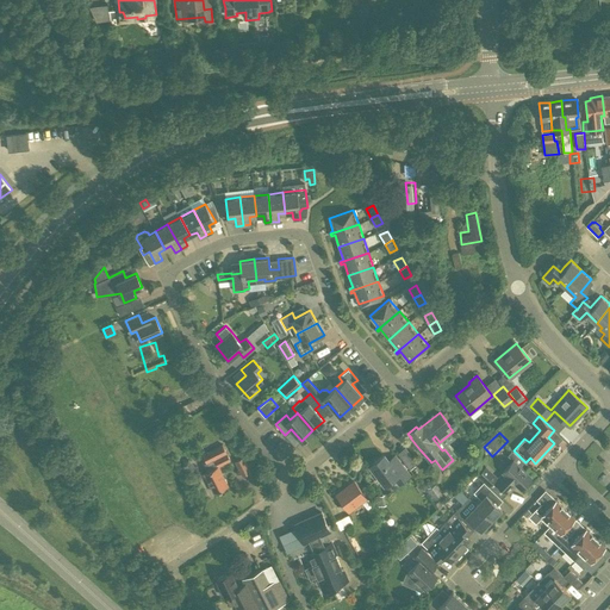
[(213,493),(228,485),(218,466),(230,460),(223,444),(203,454),(206,462),(205,464),(209,471),(203,473),(213,493)]
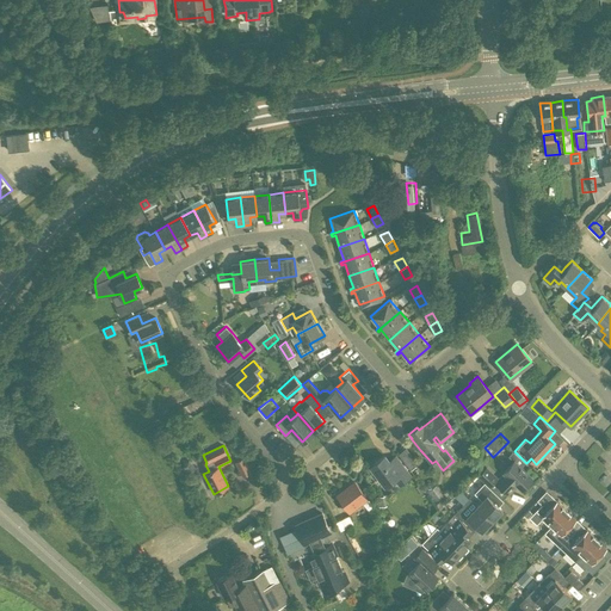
[(411,470),(418,464),(406,448),(397,454),(411,470)]
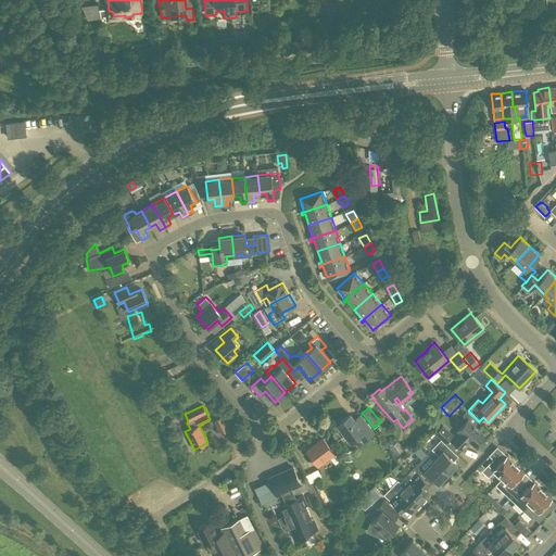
[(359,427),(350,414),(337,424),(350,442),(358,436),(363,441),(374,433),(366,422),(359,427)]
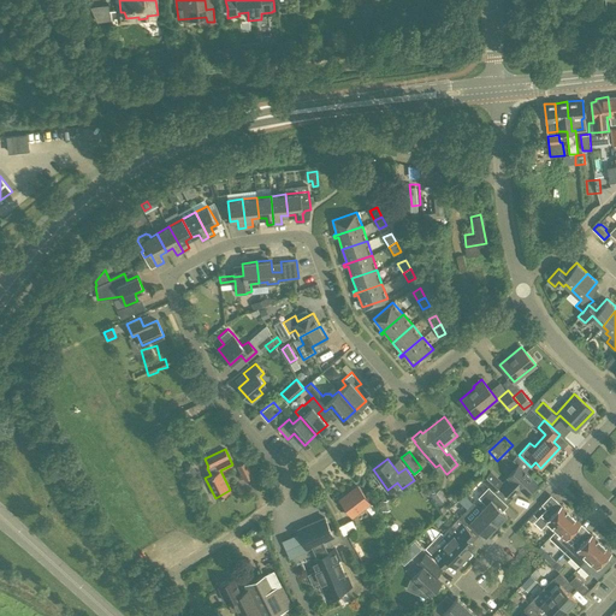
[(244,480),(253,475),(246,462),(237,466),(244,480)]
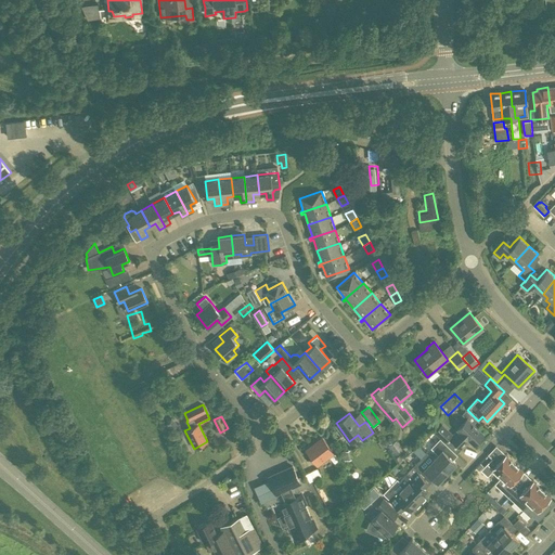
[(467,418),(452,434),(441,424),(434,433),(440,438),(444,442),(449,438),(462,450),(470,441),(473,444),(483,434),(467,418)]
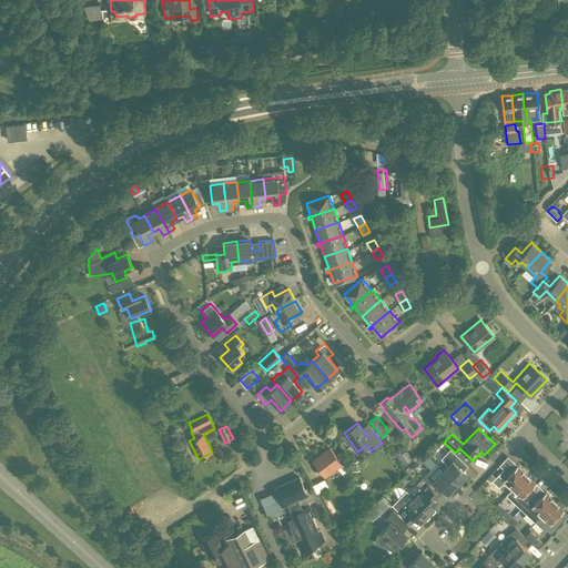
[(346,473),(341,464),(328,447),(312,459),(324,476),(334,468),(341,477),(346,473)]
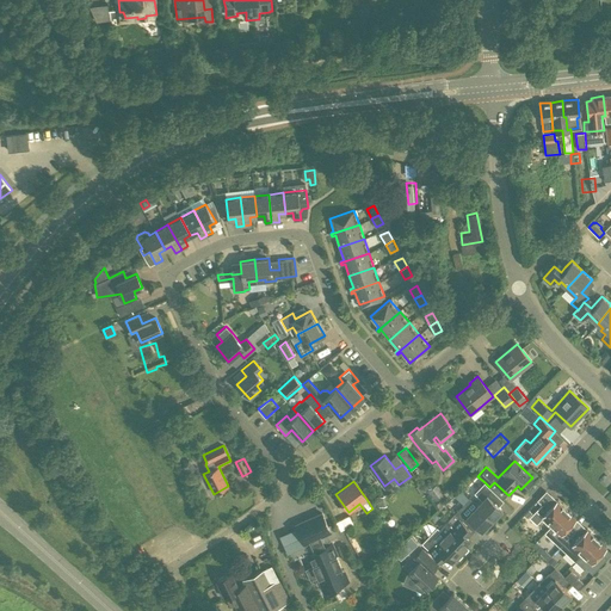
[(492,520),(503,510),(491,499),(495,493),(489,487),(485,482),(474,493),(481,500),(476,505),(492,520)]
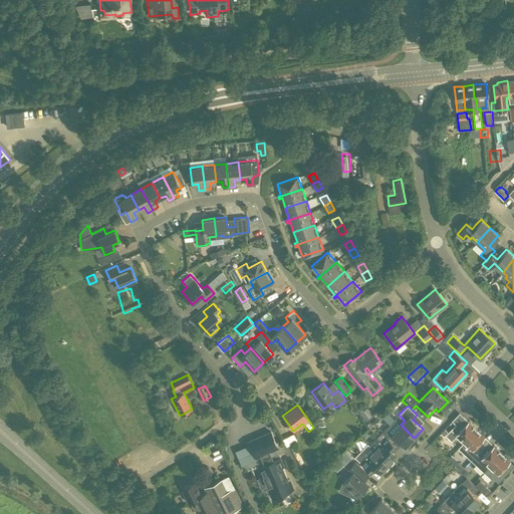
[(366,422),(373,417),(365,408),(359,413),(366,422)]
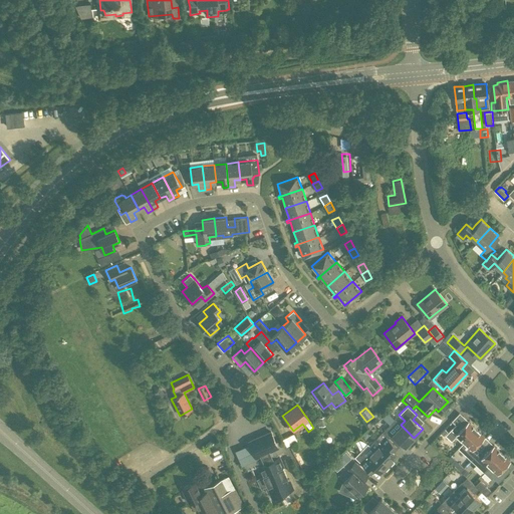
[(464,442),(477,429),(463,416),(451,429),(456,434),(457,435),(456,437),(461,442),(463,441),(464,442)]
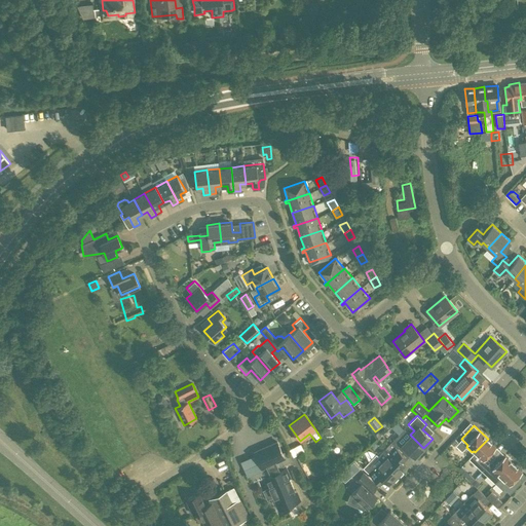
[(390,442),(400,451),(404,446),(415,456),(423,448),(410,435),(404,428),(390,442)]
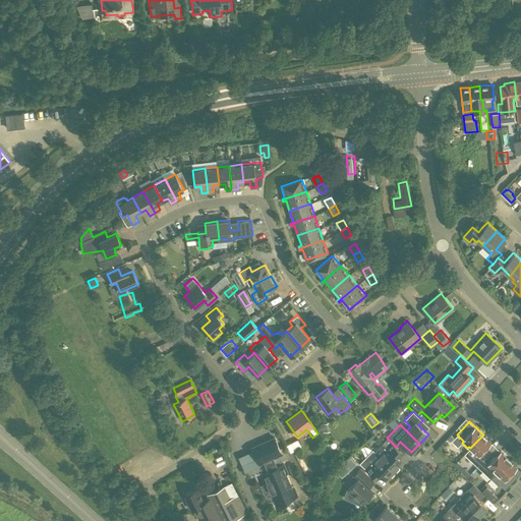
[(477,466),(488,454),(484,450),(491,442),(483,435),(470,448),(464,454),(477,466)]
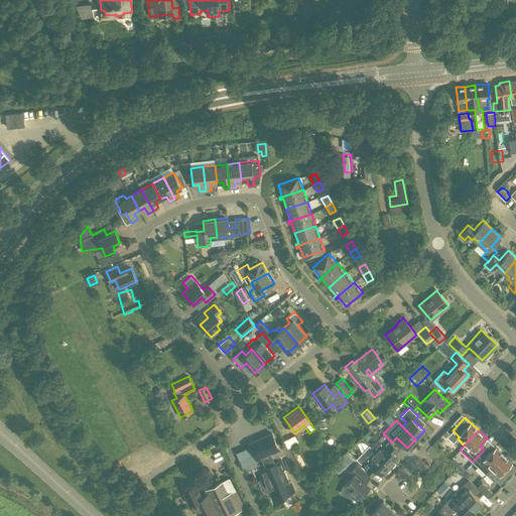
[(295,501),(291,493),(293,492),(279,461),(274,463),(270,453),(278,448),(271,433),(249,442),(257,460),(261,458),(265,467),(260,469),(274,501),(281,498),(284,506),(295,501)]
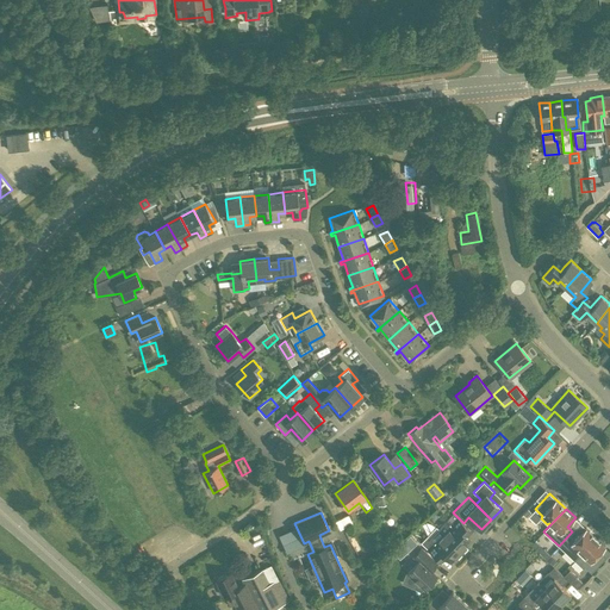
[(459,528),(464,523),(453,512),(437,529),(461,551),(471,540),(465,534),(459,528)]
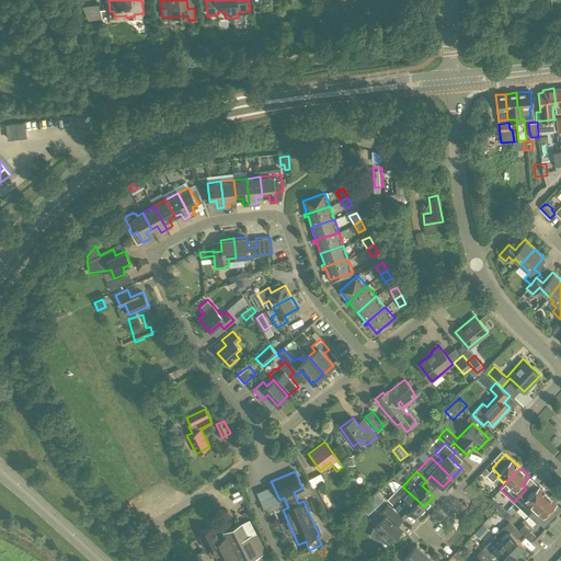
[(312,478),(316,487),(328,482),(324,473),(312,478)]
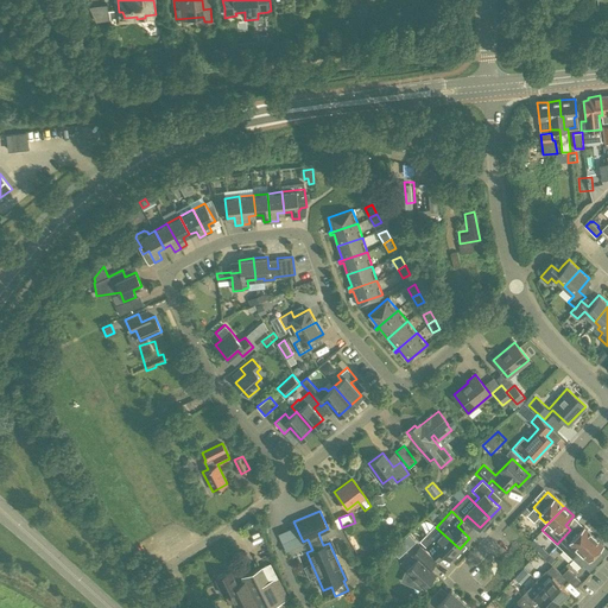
[(571,558),(594,536),(584,526),(575,534),(570,530),(557,544),(571,558)]
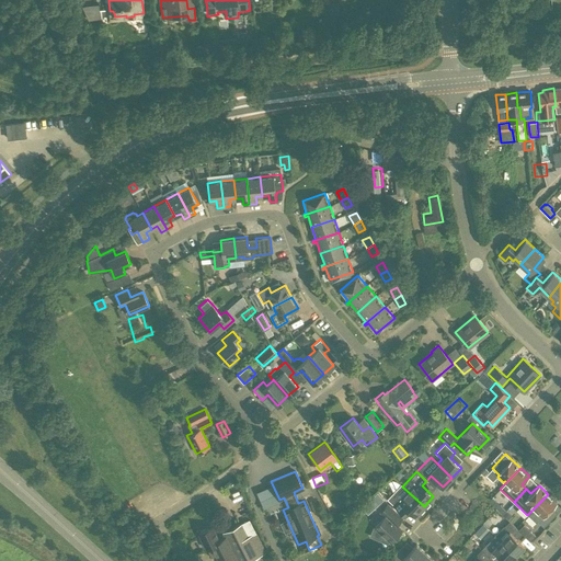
[(414,516),(424,506),(402,487),(389,501),(407,517),(411,513),(414,516)]
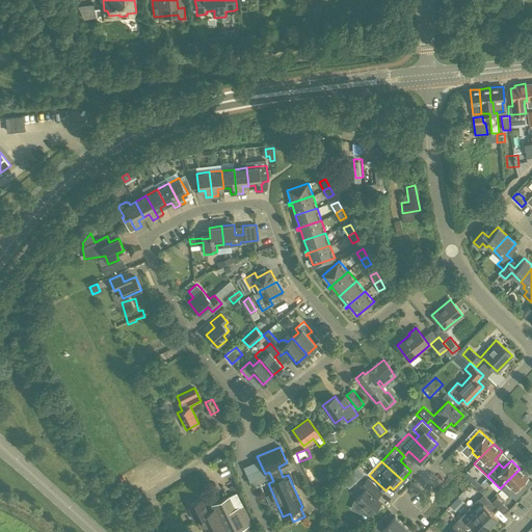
[(520,469),(500,488),(505,494),(507,491),(515,499),(526,487),(522,483),(528,476),(526,474),(528,472),(524,468),(521,470),(520,469)]
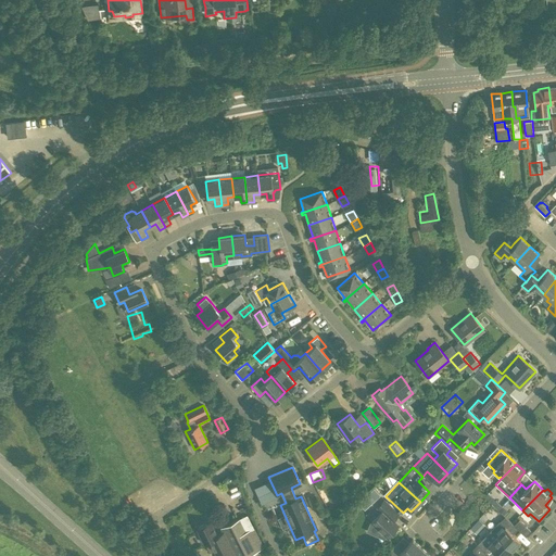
[(361,510),(369,502),(365,496),(355,505),(361,510)]
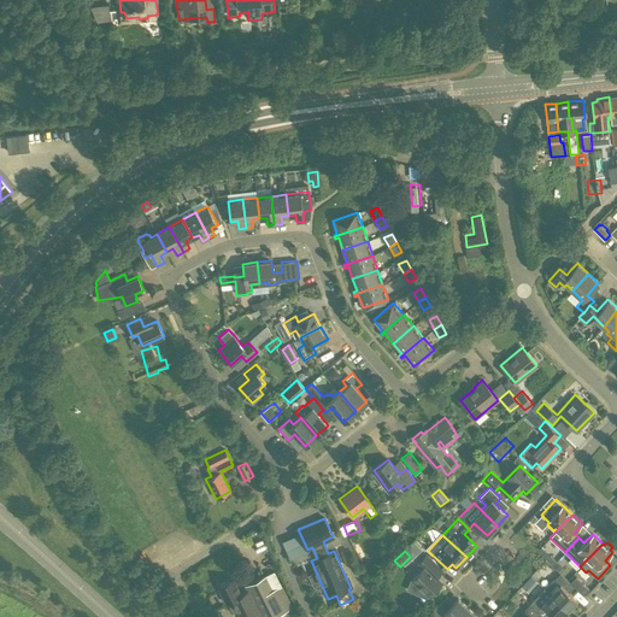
[(441,582),(435,577),(442,570),(425,554),(418,563),(423,568),(412,579),(411,577),(406,589),(425,598),(428,595),(429,597),(441,582)]
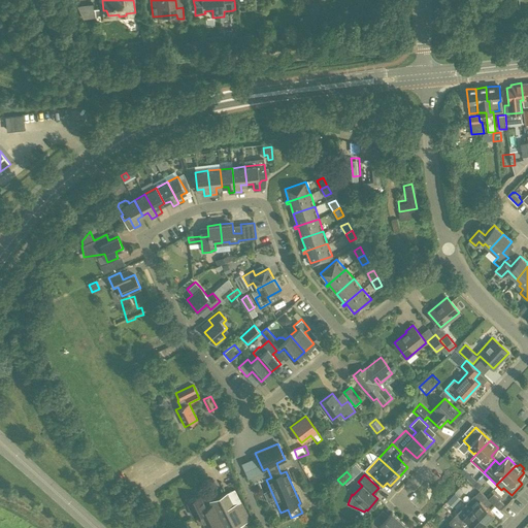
[(199,494),(187,501),(194,517),(195,516),(199,514),(203,522),(205,521),(207,527),(233,527),(243,523),(234,504),(240,500),(234,489),(228,492),(213,499),(210,501),(212,505),(206,508),(199,494)]
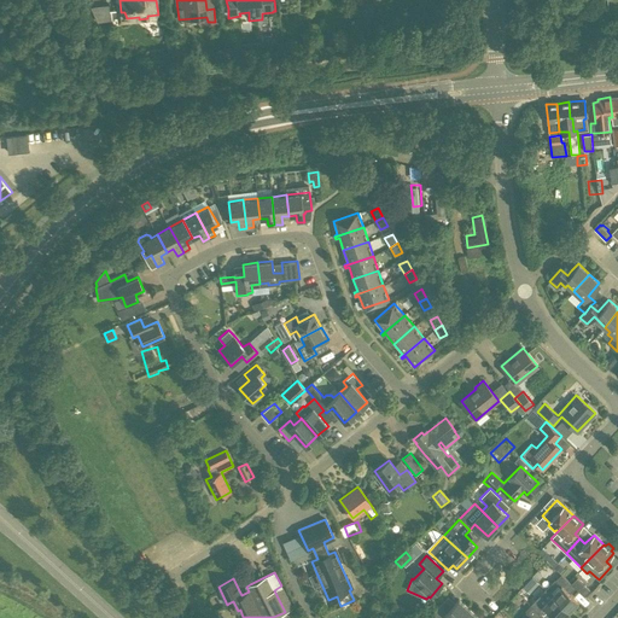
[(552,595),(569,611),(578,600),(570,593),(575,587),(571,583),(561,573),(555,579),(554,579),(546,589),(552,594),(552,595)]
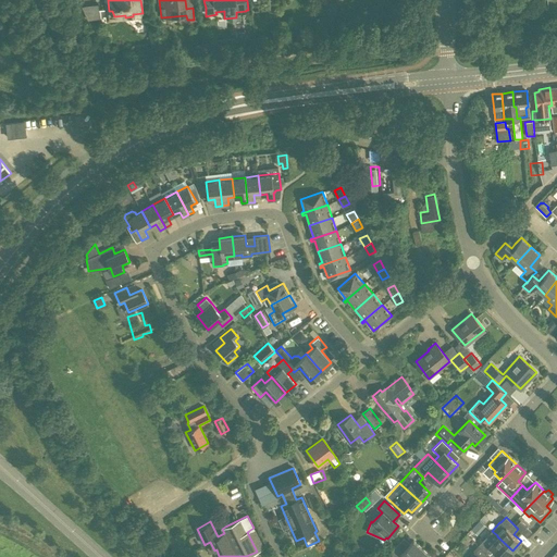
[(520,520),(515,525),(518,529),(527,537),(531,532),(520,520)]
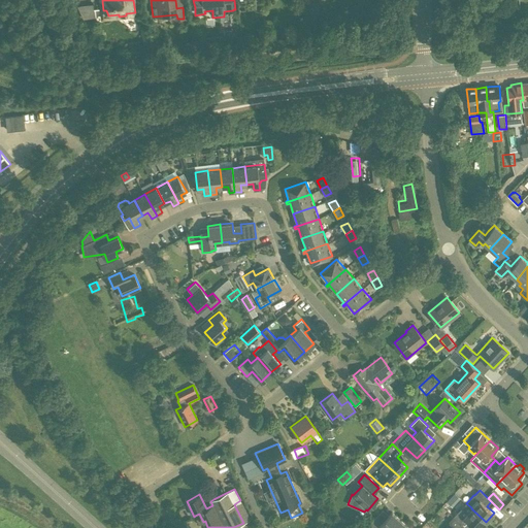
[(474,527),(479,527),(486,522),(471,508),(463,517),(458,512),(453,517),(463,526),(467,521),(474,527)]
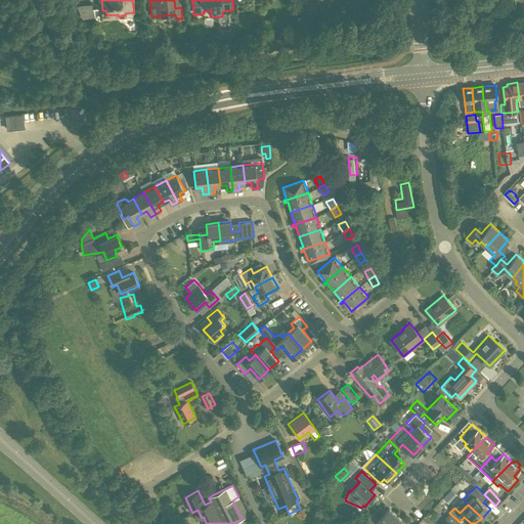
[(390,523),(398,517),(389,508),(386,511),(380,506),(364,522),(365,523),(390,523)]
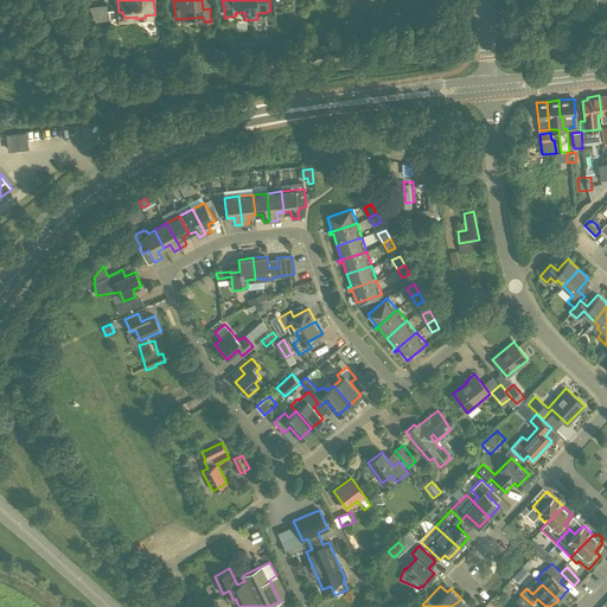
[(529,606),(532,605),(521,594),(516,599),(517,600),(510,606),(529,606)]
